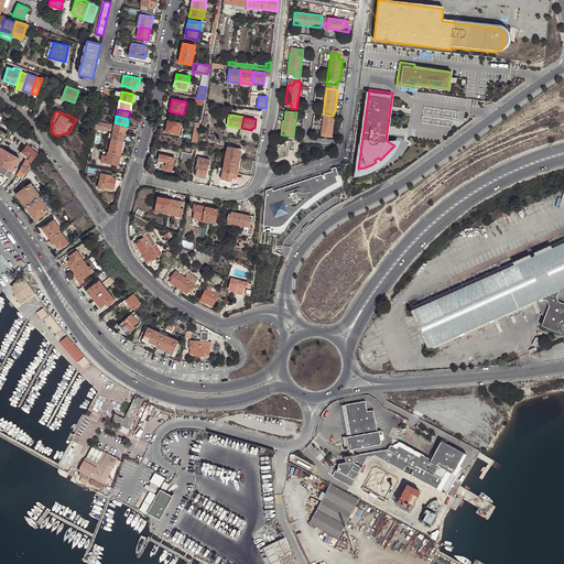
[(334,120),(324,119),(321,139),(332,140),(334,120)]
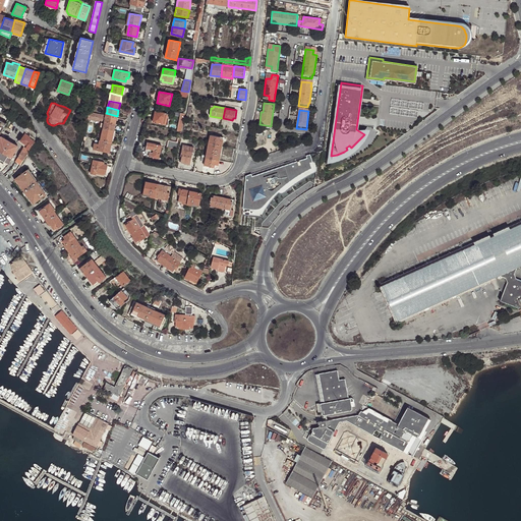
[(100,114),(90,111),(88,118),(99,121),(100,114)]
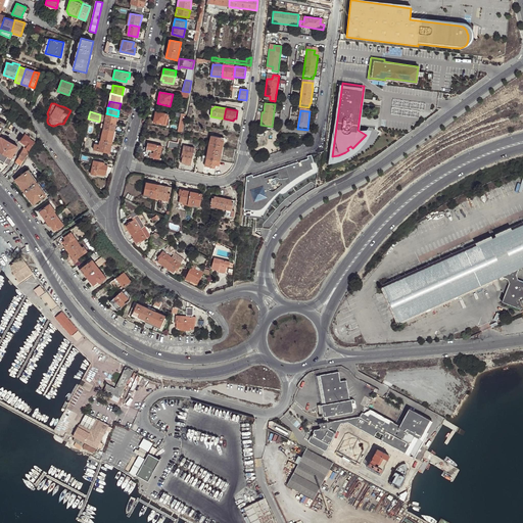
[(165,113),(156,111),(155,111),(153,123),(163,125),(165,114),(165,113)]
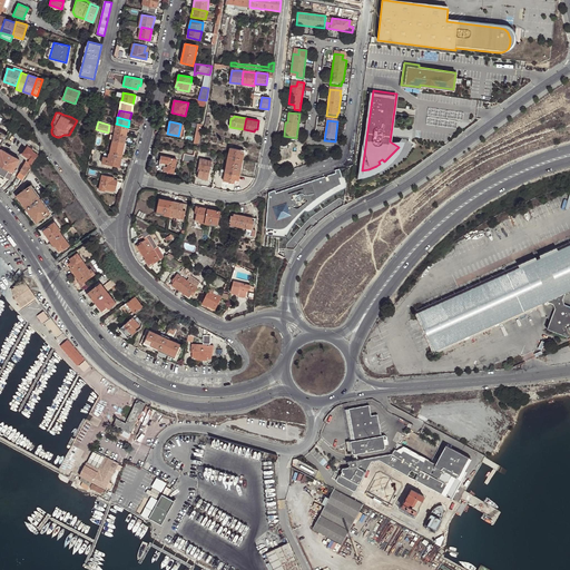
[(127,135),(128,129),(116,126),(115,133),(127,135)]
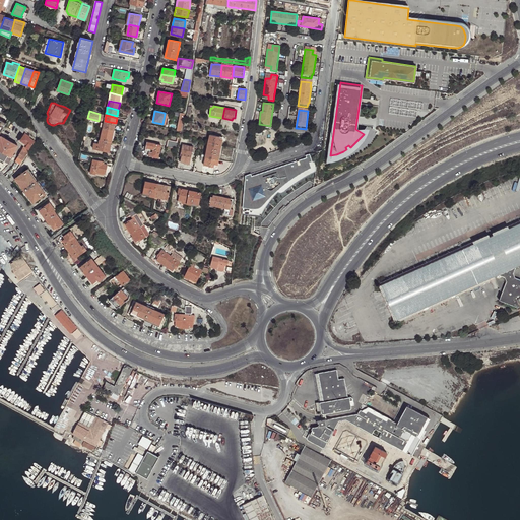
[(114,129),(116,123),(105,121),(103,127),(114,129)]
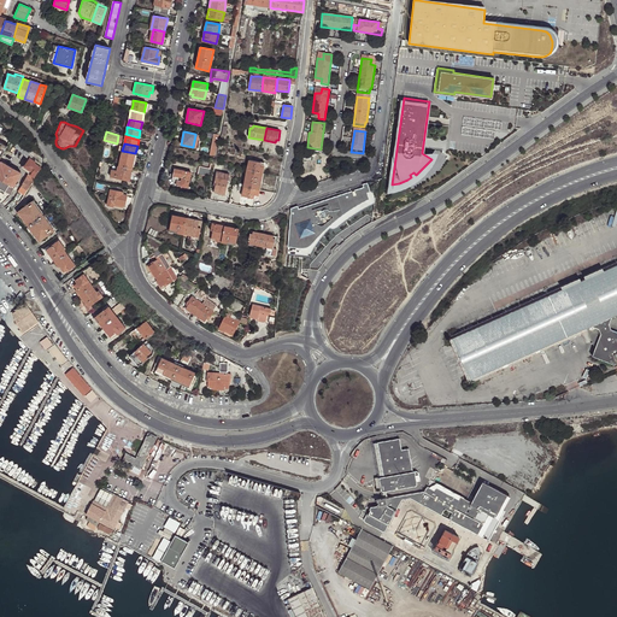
[(245,150),(219,145),(217,162),(242,166),(245,150)]
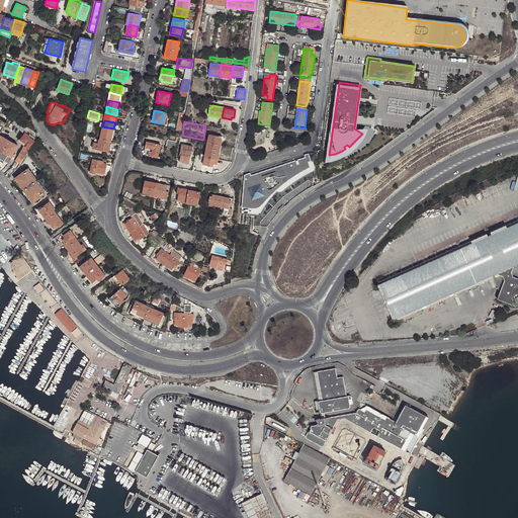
[(112,136),(113,128),(102,126),(101,133),(112,136)]
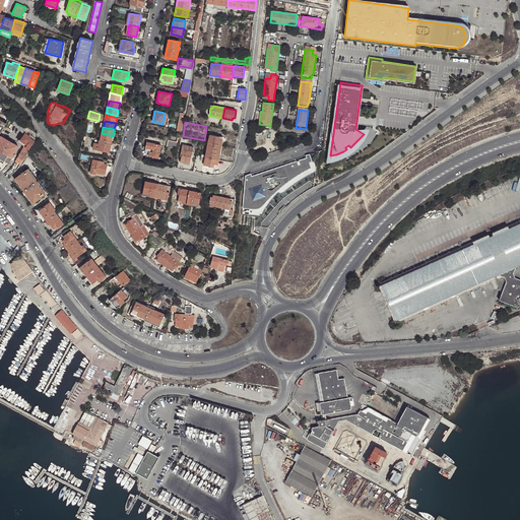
[(102,133),(101,140),(112,142),(113,136),(102,133)]
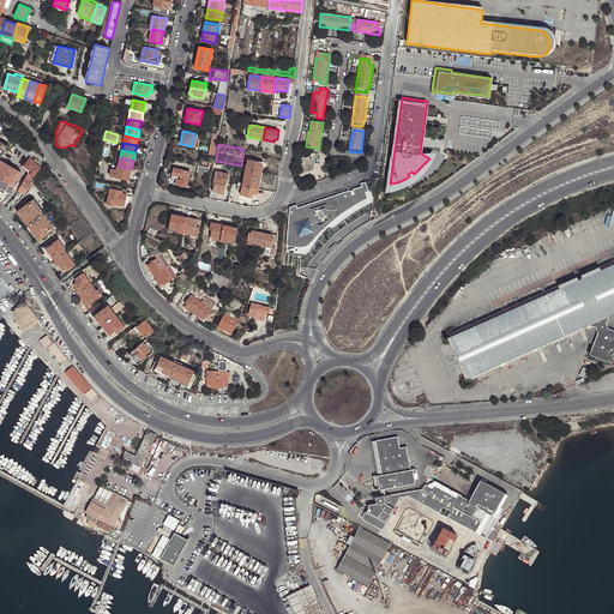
[(28,188),(36,176),(41,167),(34,163),(34,162),(28,158),(23,166),(32,172),(31,174),(29,173),(18,190),(24,193),(28,188)]
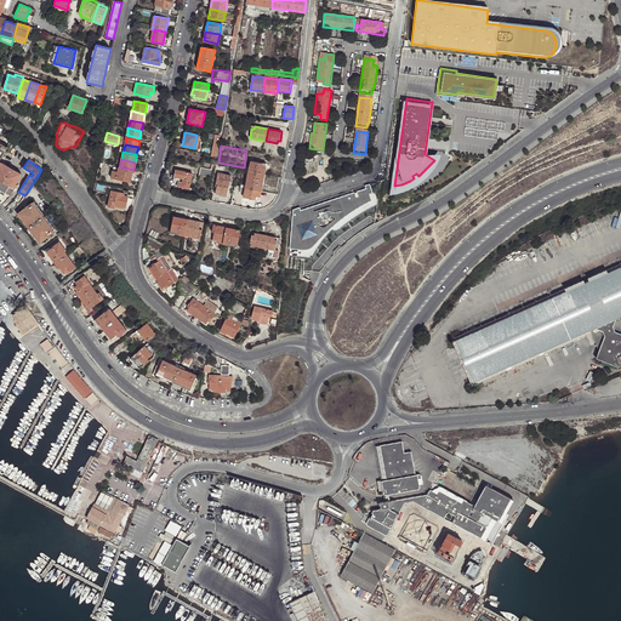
[(249,171),(265,174),(266,167),(262,166),(262,164),(251,161),(249,171)]
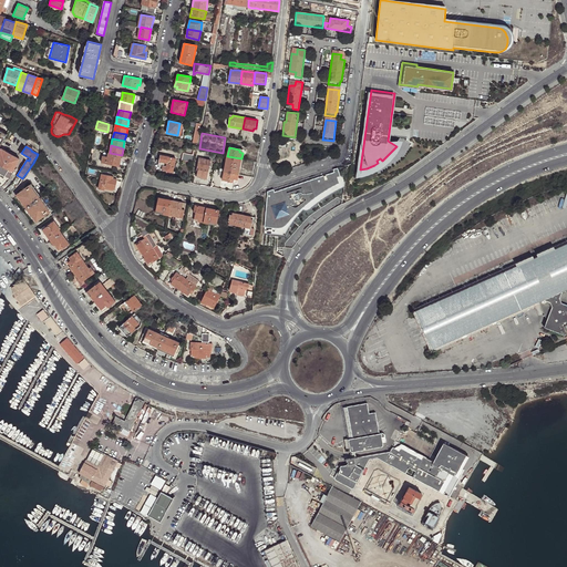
[(0,173),(6,176),(6,175),(10,178),(14,172),(13,171),(20,160),(1,148),(0,151),(0,173)]
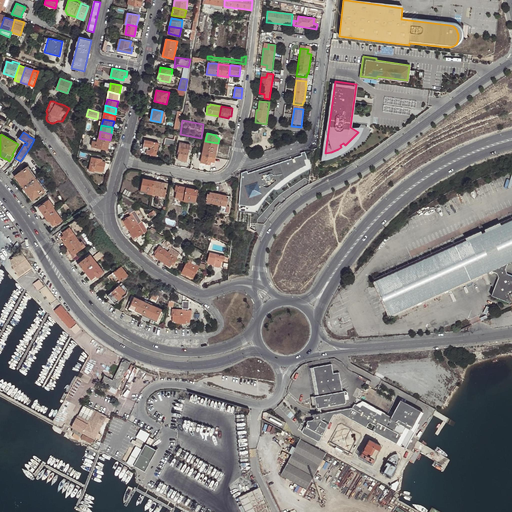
[(164,144),(174,146),(175,141),(176,135),(175,135),(174,140),(165,139),(164,144)]
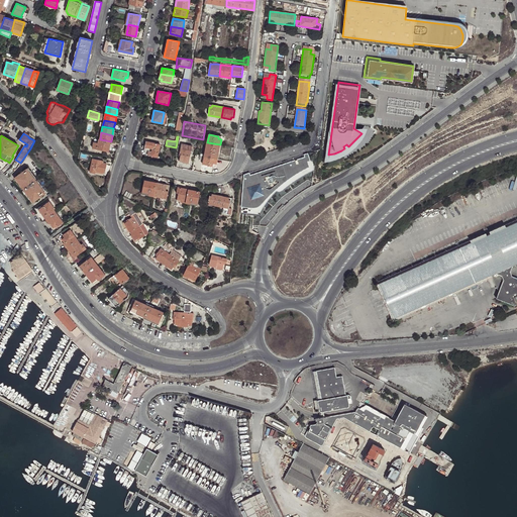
[(100,139),(99,139),(98,143),(97,142),(97,141),(94,140),(92,148),(109,151),(111,141),(100,139)]
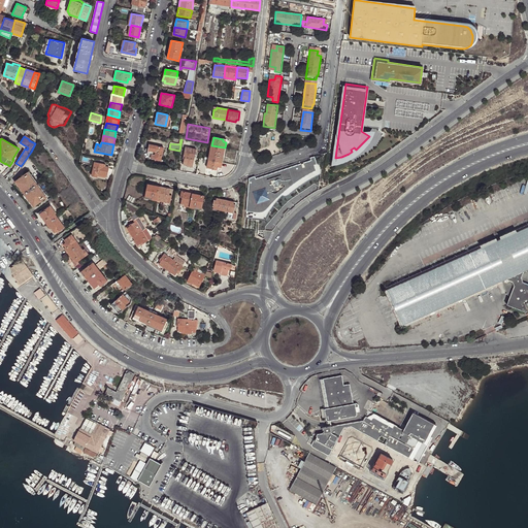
[(150,151),(150,153),(152,154),(153,157),(153,159),(161,160),(164,147),(150,144),(147,151),(150,151)]
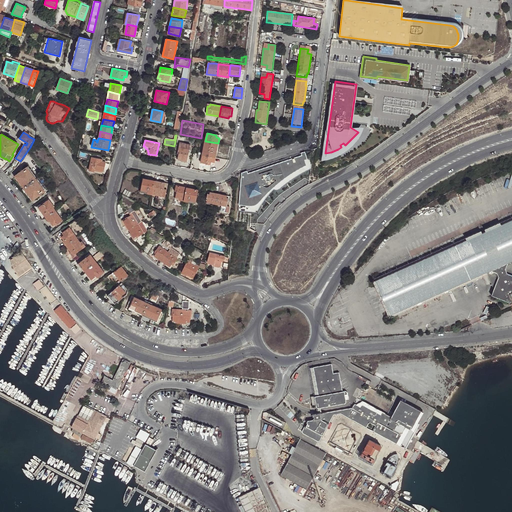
[(217,148),(218,143),(205,141),(202,155),(216,157),(216,153),(215,152),(216,148),(217,148)]
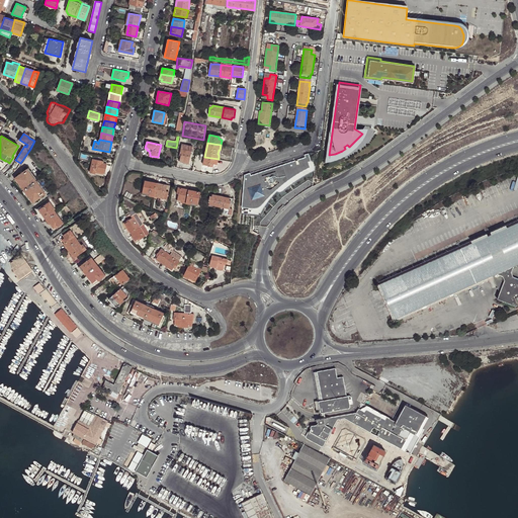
[(191,147),(183,145),(182,150),(181,149),(180,154),(181,154),(180,161),(184,162),(184,163),(189,164),(192,152),(191,151),(191,147)]
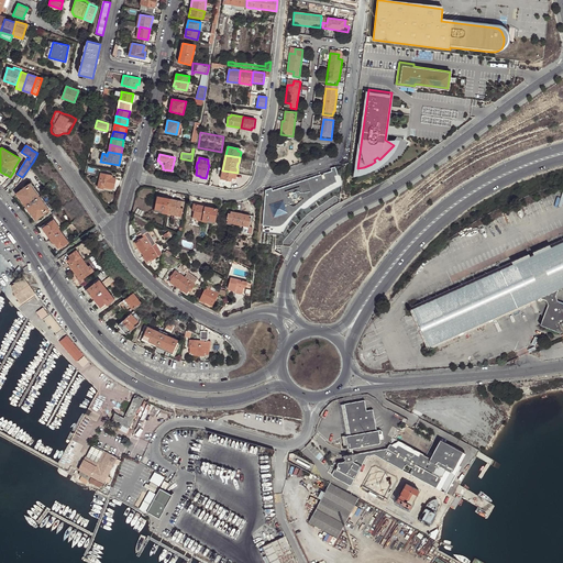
[(341,175),(335,167),(274,188),(265,197),(261,234),(284,234),(290,217),(300,211),(340,189),(341,175)]
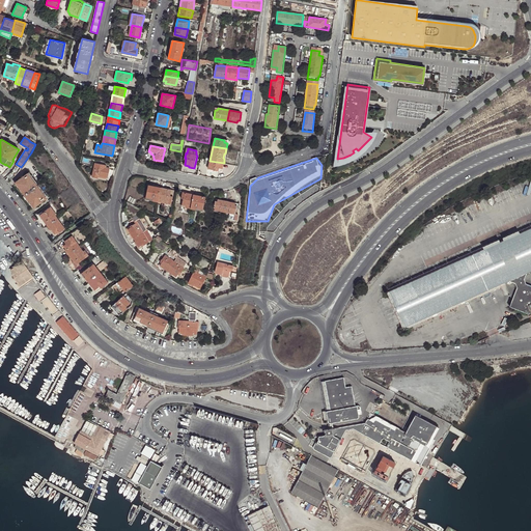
[(222,168),(224,163),(210,161),(208,169),(219,170),(219,168),(222,168)]
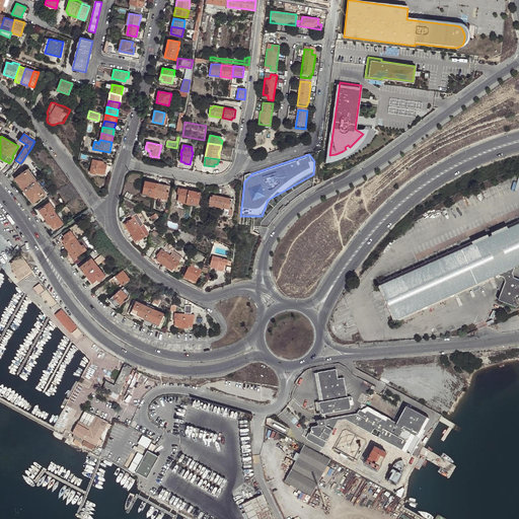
[(95,171),(103,173),(104,173),(106,164),(102,163),(100,163),(101,160),(92,159),(90,172),(95,173),(95,171)]
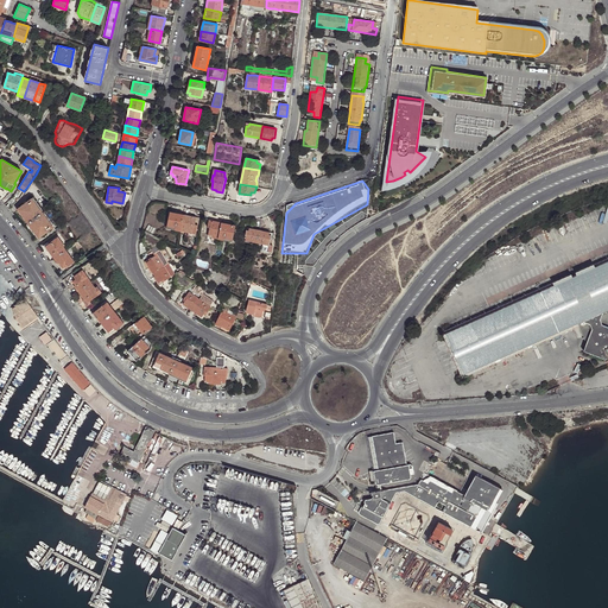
[(29,222),(43,213),(32,198),(18,208),(29,222)]
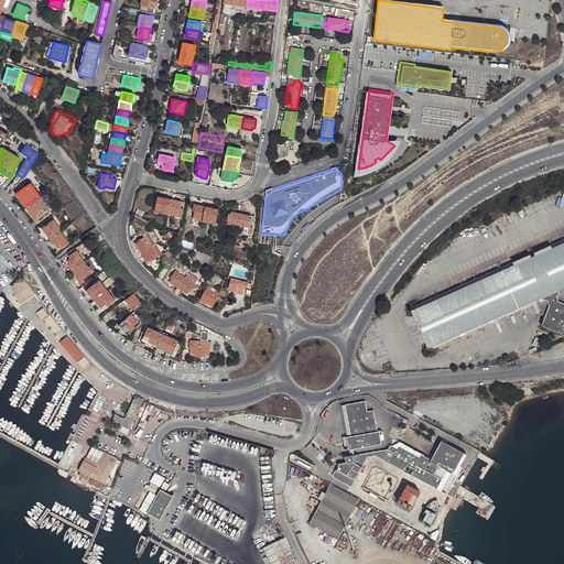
[(162,213),(167,214),(171,199),(158,196),(155,209),(163,210),(162,213)]
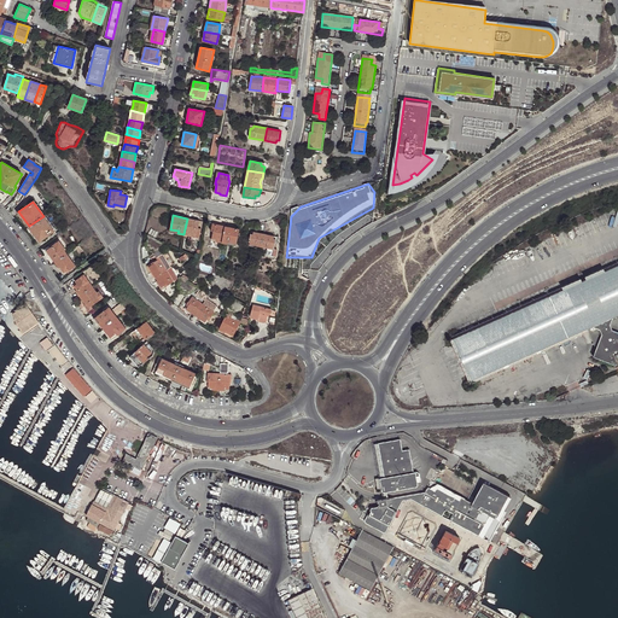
[(54,231),(44,216),(29,226),(40,242),(54,231)]
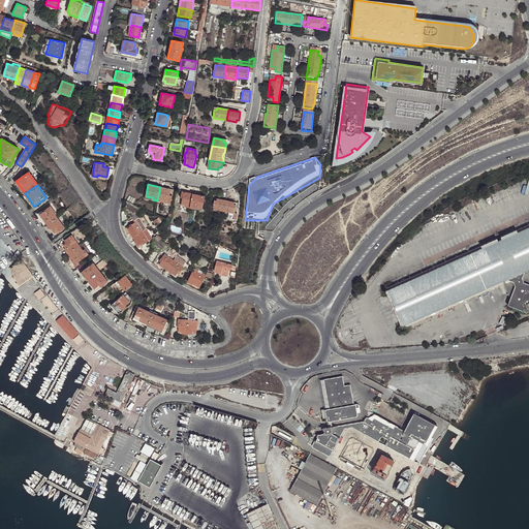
[(160,187),(157,200),(162,201),(162,199),(166,200),(166,203),(170,204),(174,189),(160,187)]
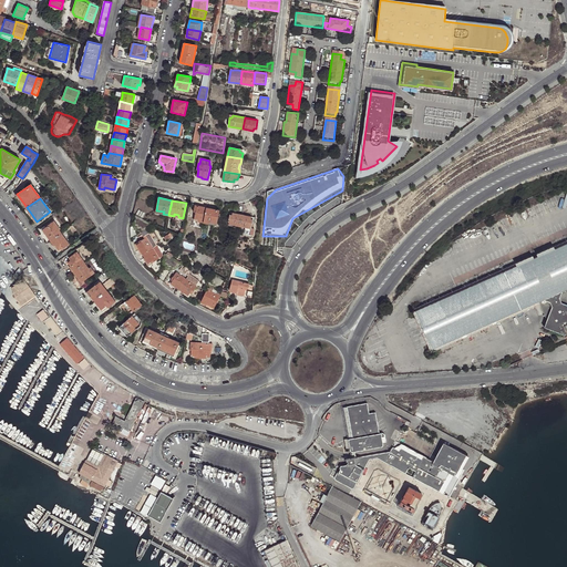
[(204,223),(207,207),(195,205),(194,212),(196,213),(194,218),(199,219),(198,222),(204,223)]
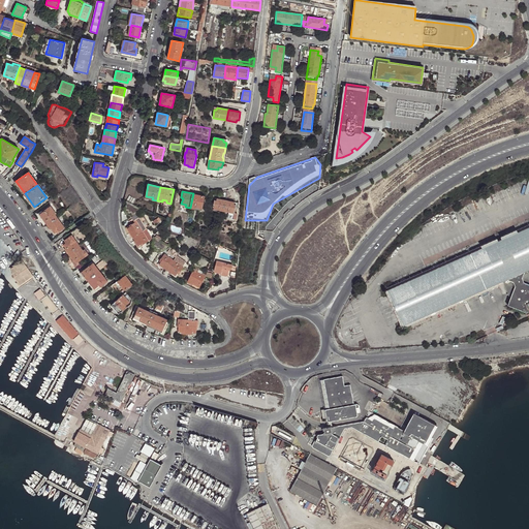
[(205,196),(193,193),(190,208),(195,209),(195,207),(203,208),(205,196)]
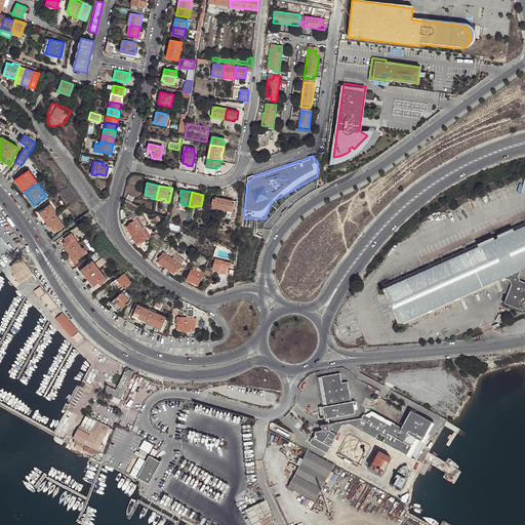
[(223,209),(225,199),(215,197),(215,199),(213,199),(211,207),(223,209)]
